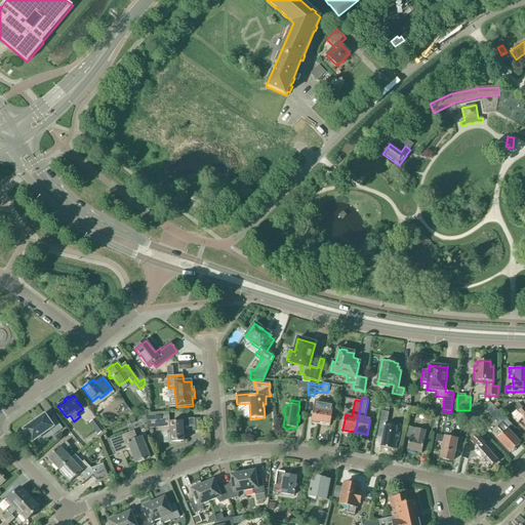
[(332,412),(333,403),(316,400),(314,409),(311,423),(318,425),(318,422),(329,425),(332,412)]
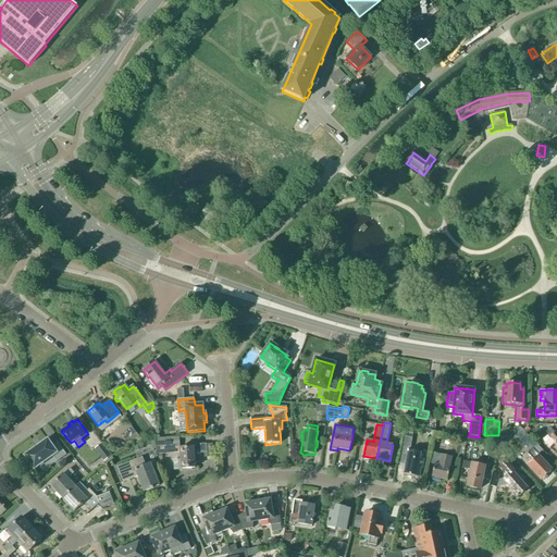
[(524,446),(531,440),(520,428),(511,430),(515,433),(514,434),(524,446)]
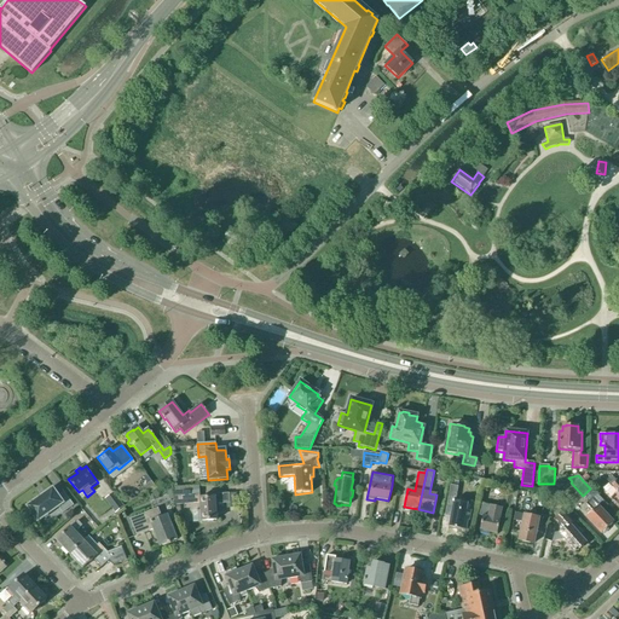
[(617,481),(612,476),(607,480),(612,485),(618,492),(611,498),(618,507),(618,482),(617,481)]
